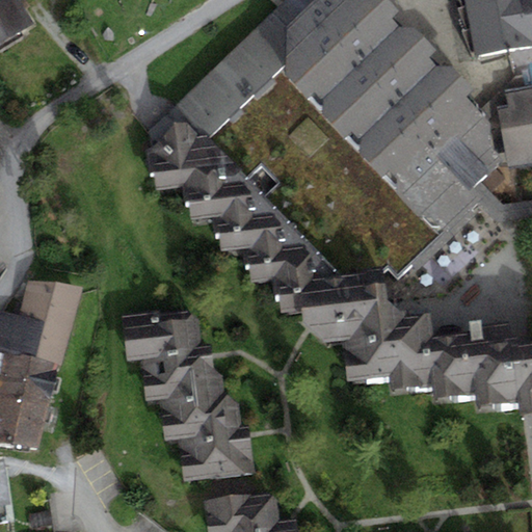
[(0,0),(0,42),(32,23),(18,0),(0,0)]
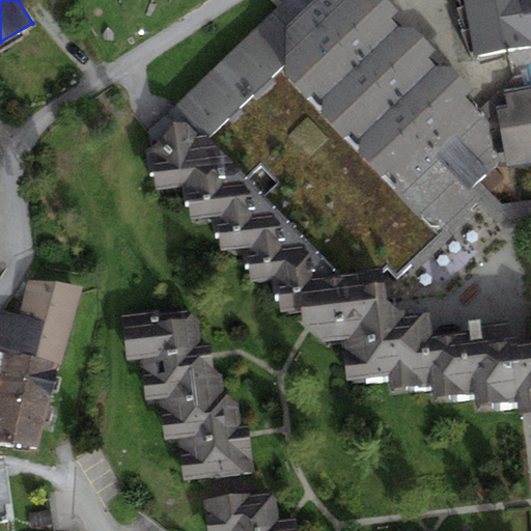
[(385,0),(296,0),(174,107),(180,115),(340,275),(383,269),(394,279),(474,198),(469,193),(480,183),(504,159),(494,149),(495,128),(486,120),(477,110),(466,96),(471,89),(385,0)]
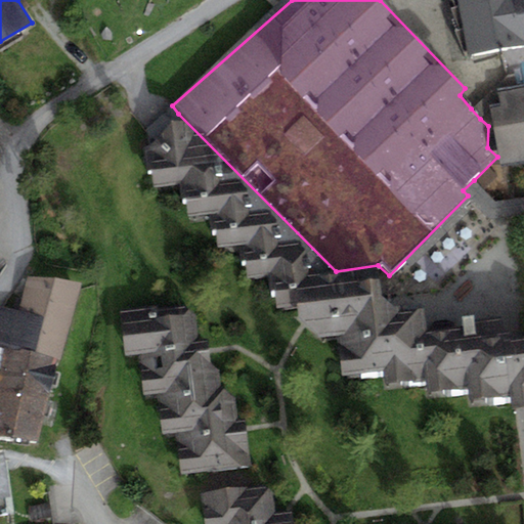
[(523,0),(452,0),(464,58),(523,47),(523,0)]
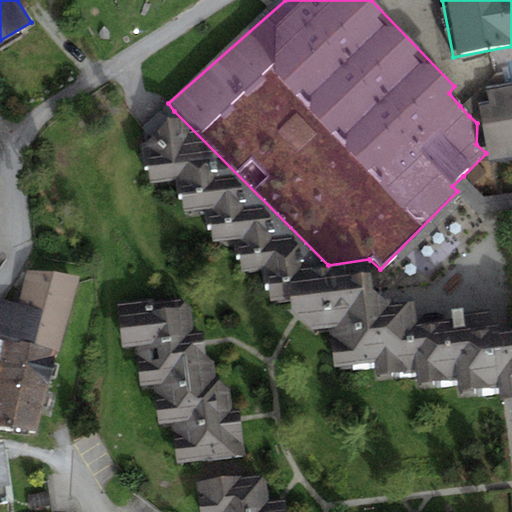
[(460,106),(469,116),(478,106),(489,104),(487,89),(506,86),(503,74),(495,75),(460,106)]
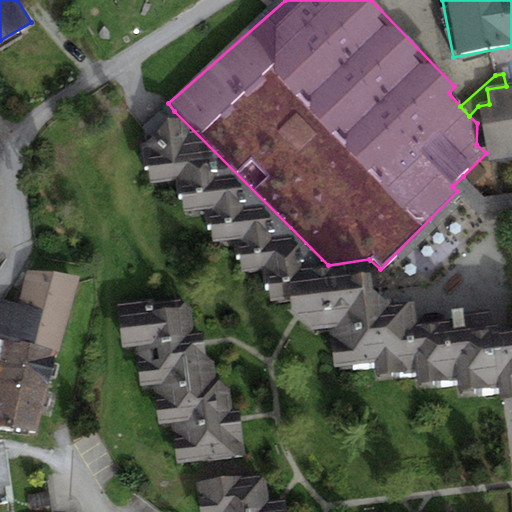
[(511,84),(506,86),(487,89),(489,104),(478,106),(489,164),(511,159),(511,84)]
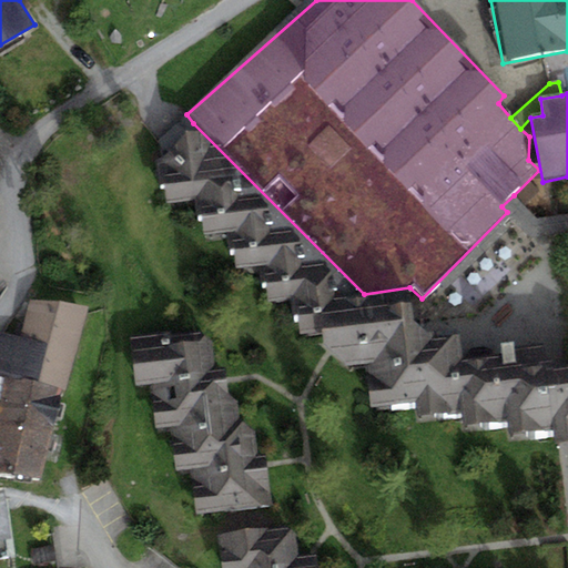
[(364,294),(193,123),(163,153),(168,200),(205,196),(209,230),(237,227),(241,264),(266,262),(269,300),(297,297),(300,333),(321,331),(322,345),(346,366),(365,365),(369,406),(416,402),(418,421),(456,417),(457,432),(501,428),(503,439),(549,435),(550,449),(567,447),(567,363),(557,365),(545,356),(543,344),(473,357),(458,334),(433,337),(413,320),(409,287),(364,294)]
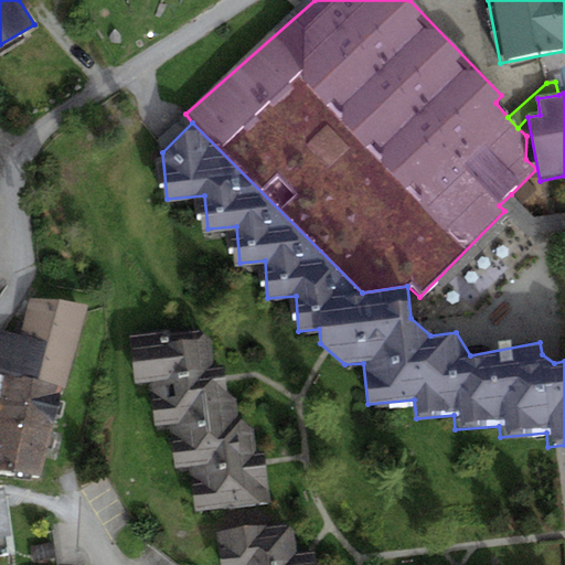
[(529,238),(564,233),(564,215),(532,221),(511,194),(499,205),(504,211),(529,238)]
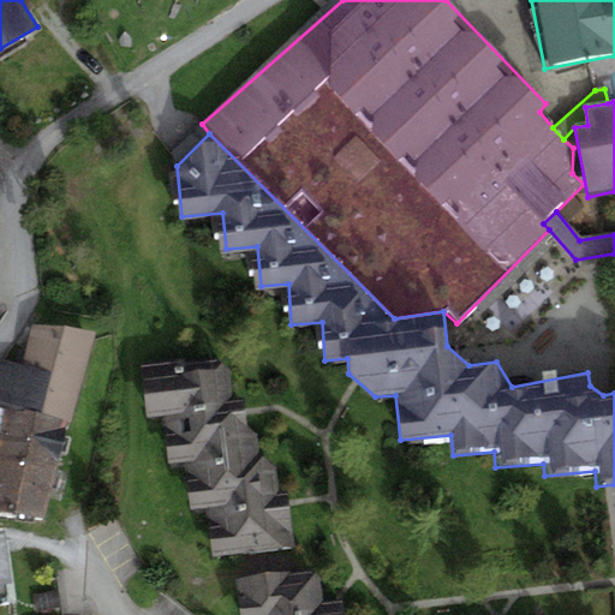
[(0,512),(42,518),(67,421),(71,422),(95,333),(31,324),(23,363),(0,359),(0,405),(6,407),(0,436),(0,512)]
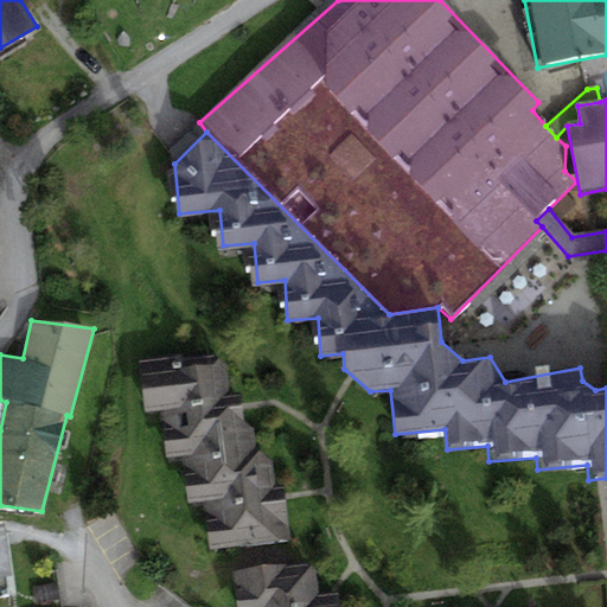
[(224,363),(145,366),(147,415),(168,415),(170,464),(192,462),(193,511),(212,511),(215,548),(275,545),(274,528),(289,526),(288,496),(273,496),(272,466),(254,467),(253,434),(242,435),(240,402),(225,402),(224,363)]
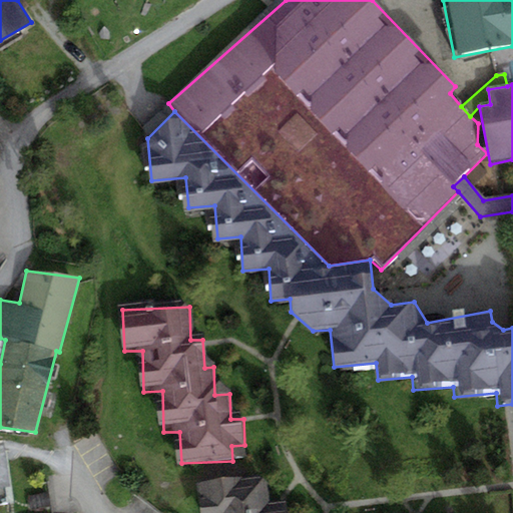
[(6,488),(10,487),(4,442),(0,442),(0,505),(8,504),(6,488)]
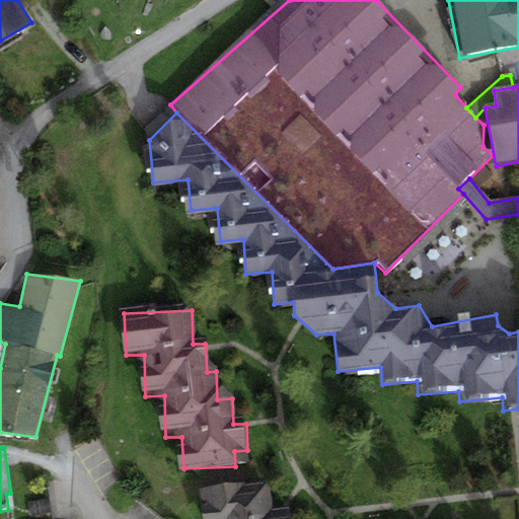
[(262,488),(205,490),(205,518),(279,518),(280,512),(263,512),(262,488)]
